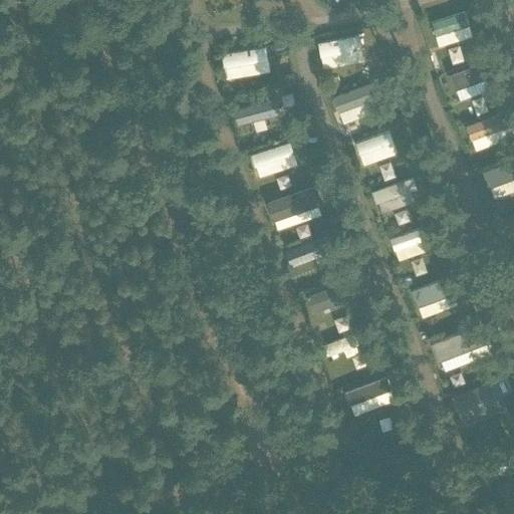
[(464,12),(431,22),(436,36),(468,26),(464,12)]
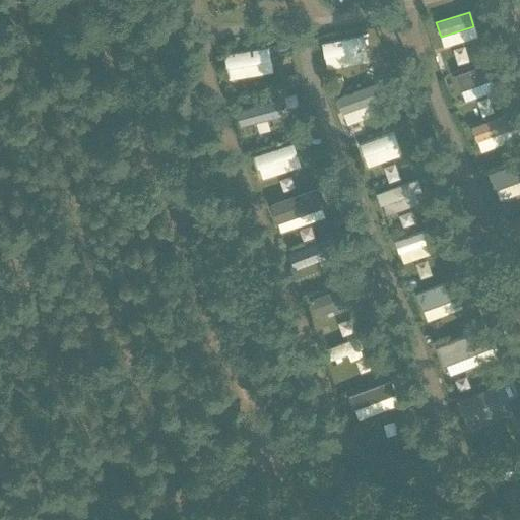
[(363,36),(321,43),(324,58),(325,58),(365,50),(363,36)]
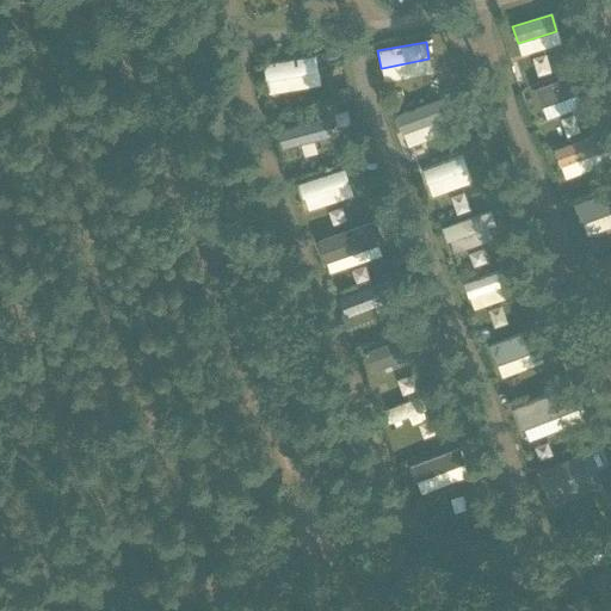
[(594,45),(578,53),(582,66),(599,60),(594,45)]
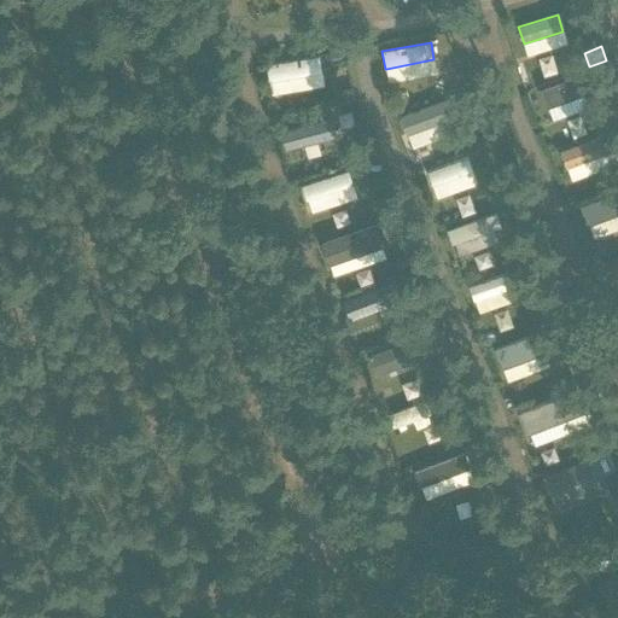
[(319,56),(266,65),(268,81),(269,81),(321,73),(319,56)]
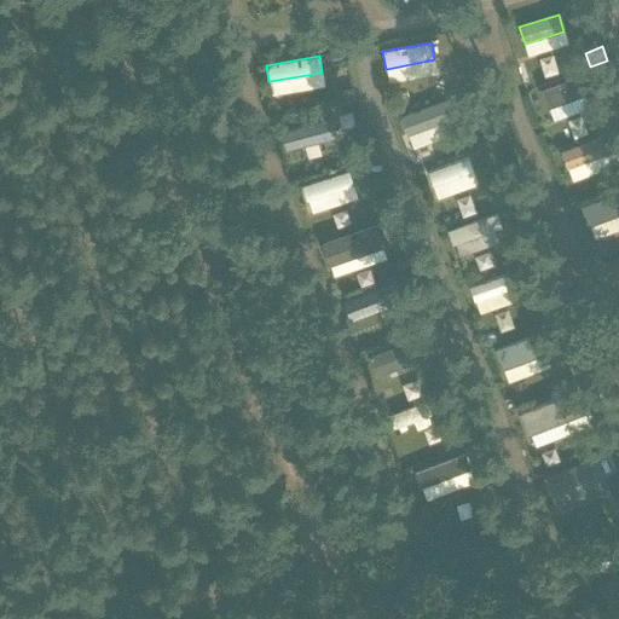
[(473,61),(462,63),(464,77),(475,75),(473,61)]
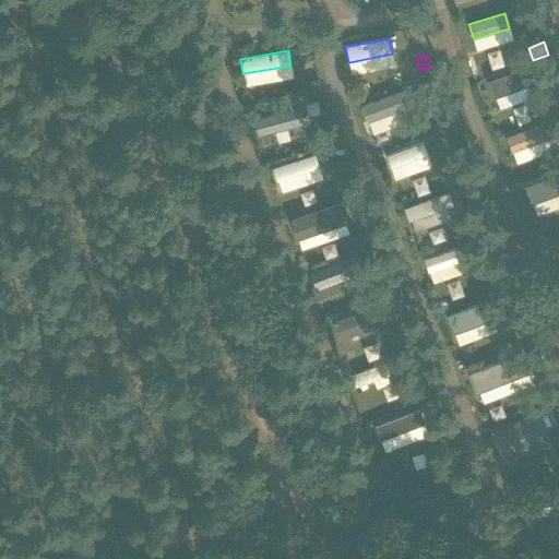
[(530,67),(488,81),(494,97),(503,94),(533,84),(535,83),(530,67)]
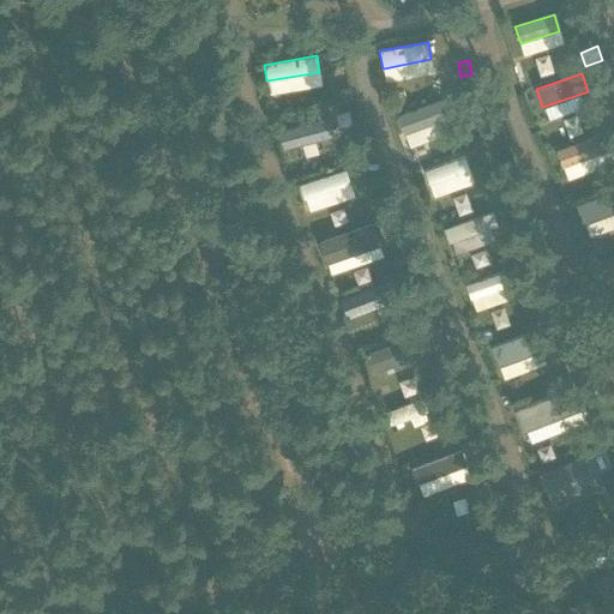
[(350,88),(330,90),(332,104),(353,102),(350,88)]
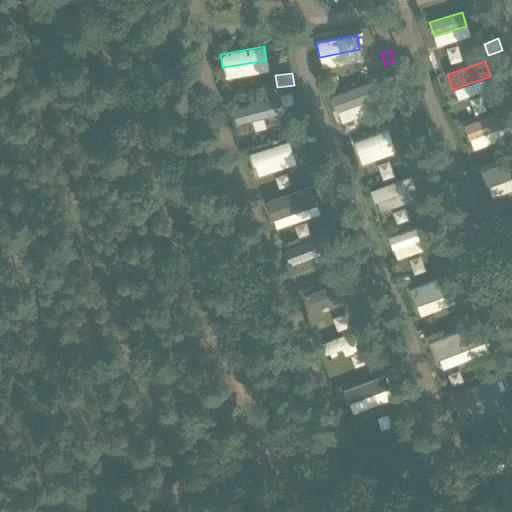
[(373,81),(331,97),(337,111),(364,101),(378,96),(373,81)]
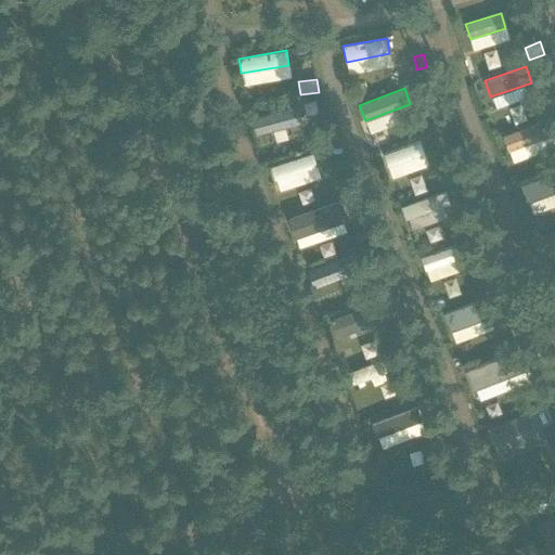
[(298,105),(252,118),(257,134),(302,123),(298,105)]
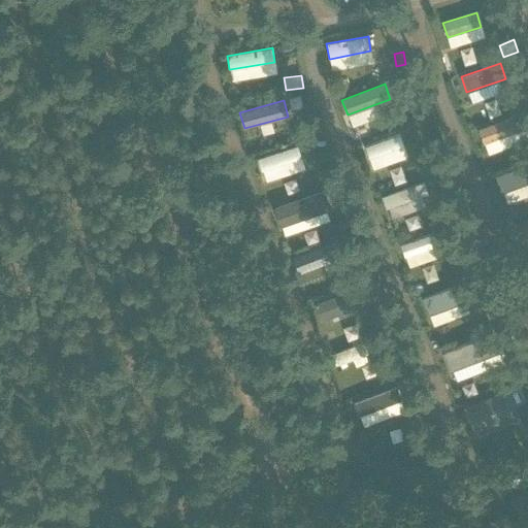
[(424,104),(411,109),(417,121),(428,117),(424,104)]
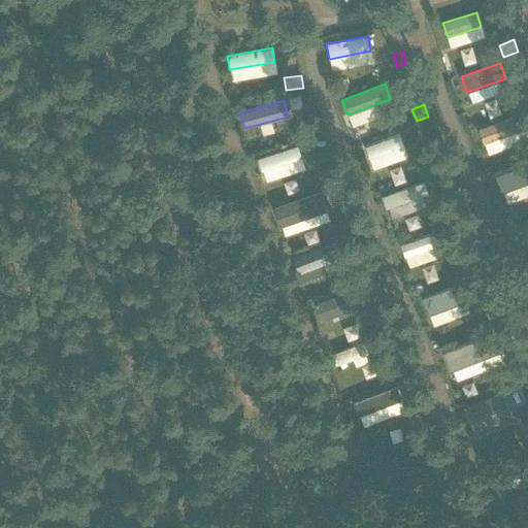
[(522,113),(479,129),(484,143),(485,143),(526,128),(527,128),(522,113)]
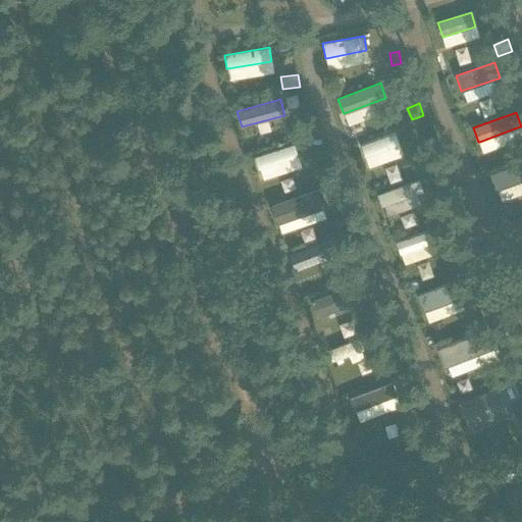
[(311,114),(300,117),(303,129),(314,126),(311,114)]
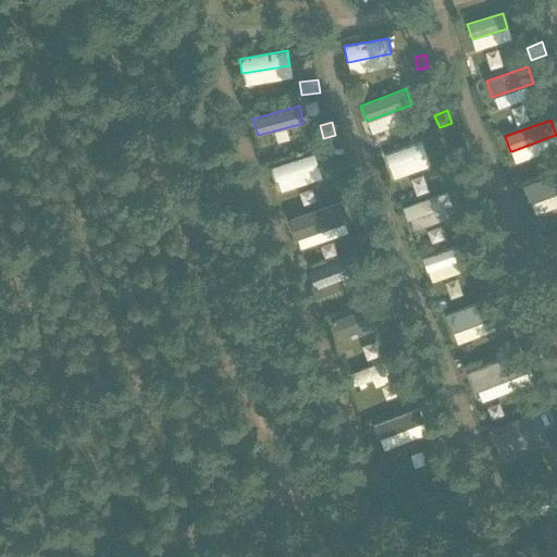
[(382,151),(390,178),(425,169),(418,141),(382,151)]
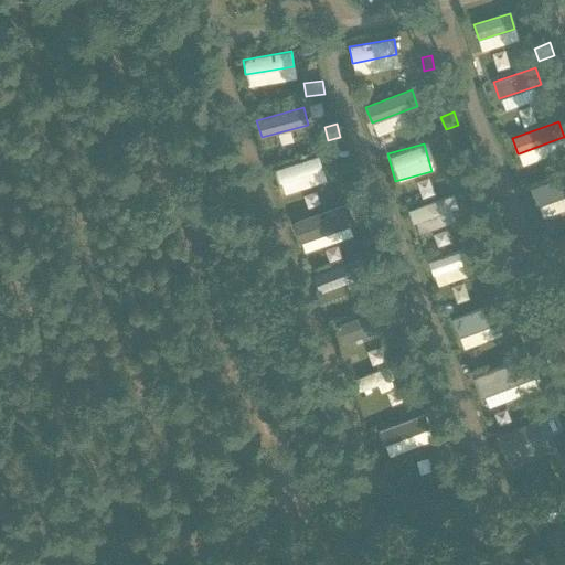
[(318,153),(275,168),(284,194),(327,180),(318,153)]
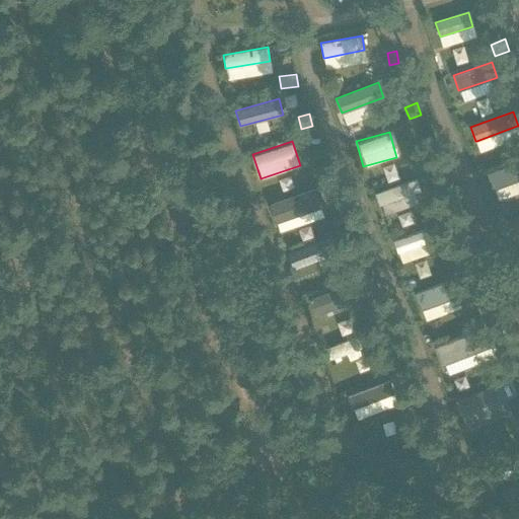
[(518,161),(487,173),(493,190),(495,189),(518,179),(518,161)]
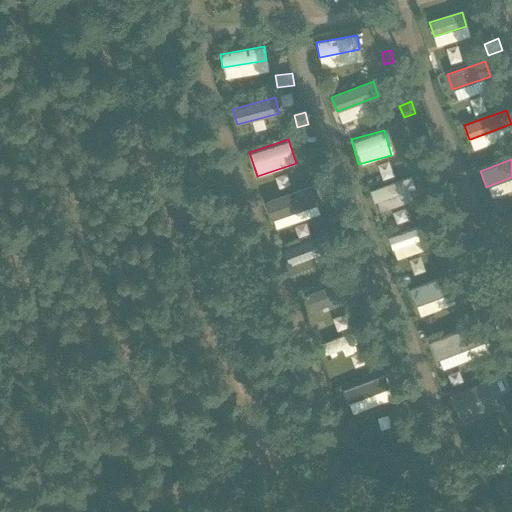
[(411,176),(370,191),(374,202),(376,201),(409,190),(415,188),(411,176)]
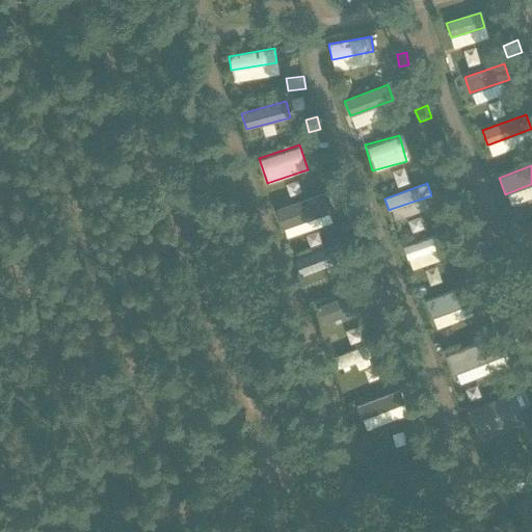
[(324,192),(275,209),(282,229),(284,228),(328,213),(330,212),(324,192)]
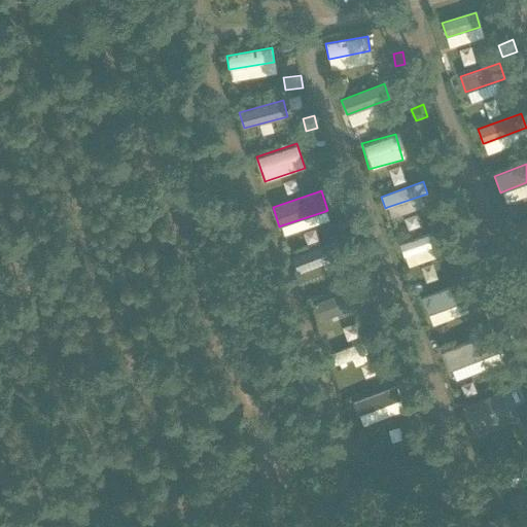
[(349,215),(336,220),(339,230),(352,224),(349,215)]
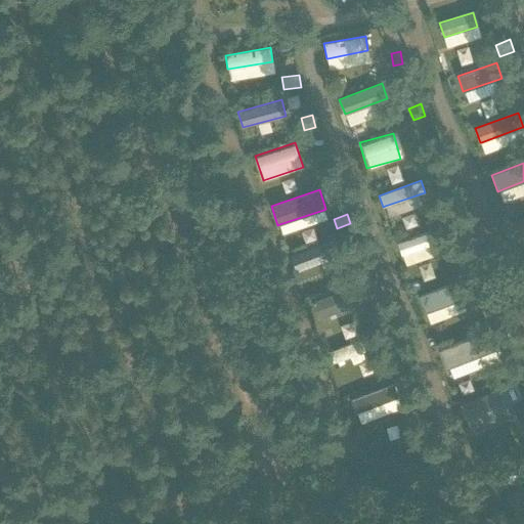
[(523,217),(512,221),(516,233),(523,230),(523,217)]
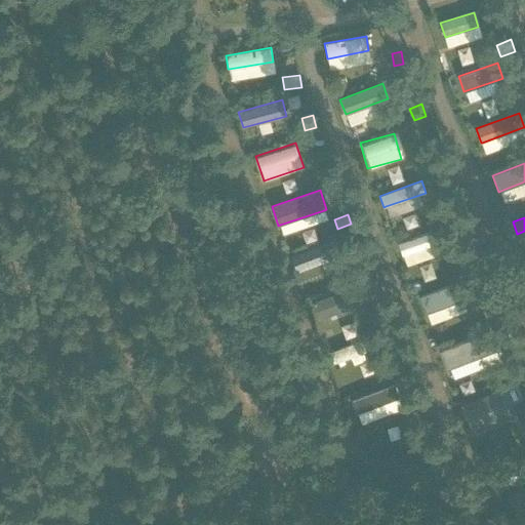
[(433,231),(398,243),(402,255),(403,255),(430,246),(438,243),(433,231)]
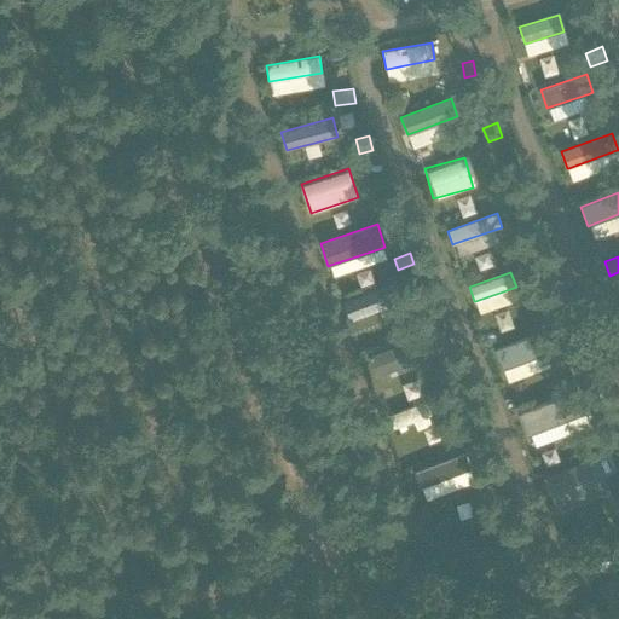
[(394,283),(343,301),(351,319),(400,301),(394,283)]
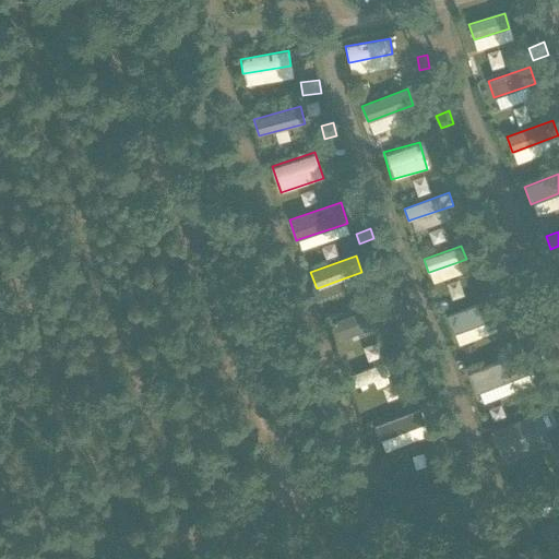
[(501,269),(491,272),(496,285),(506,282),(501,269)]
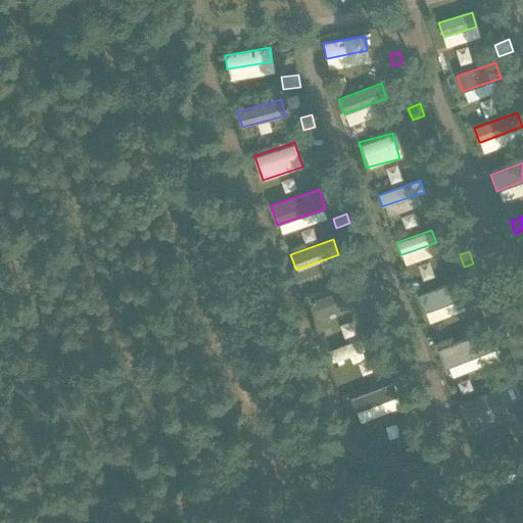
[(463,279),(418,295),(424,313),(426,312),(468,296),(469,296),(463,279)]
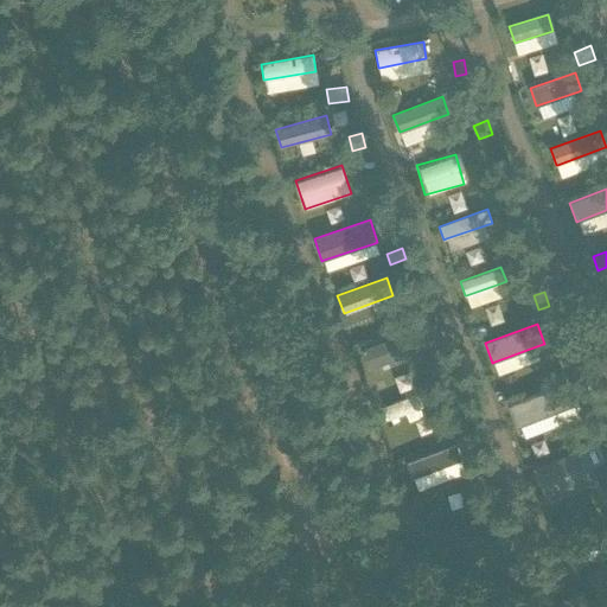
[(419,327),(362,349),(369,369),(427,347),(419,327)]
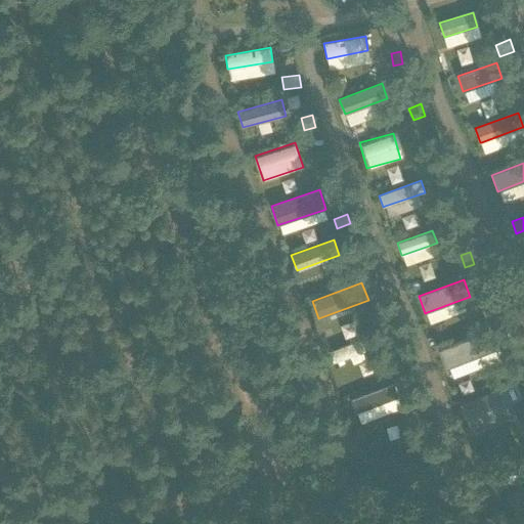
[(491,301),(480,305),(484,316),(495,313),(491,301)]
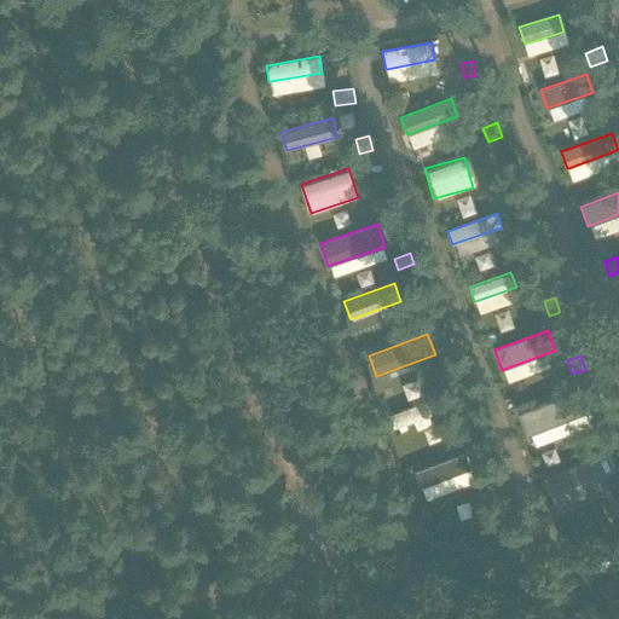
[(452,368),(441,371),(445,380),(456,376),(452,368)]
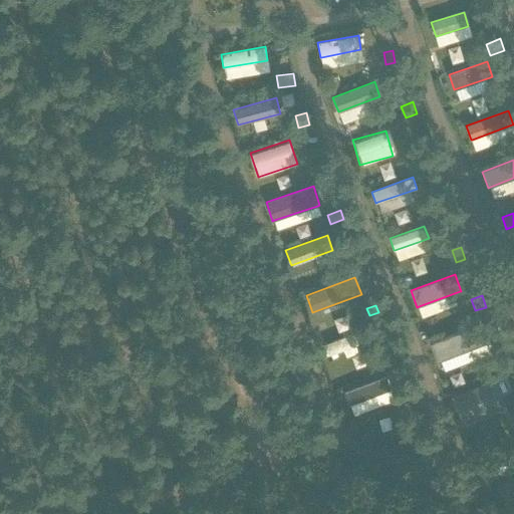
[(480,323),(432,342),(439,360),(441,359),(485,342),(487,341),(480,323)]
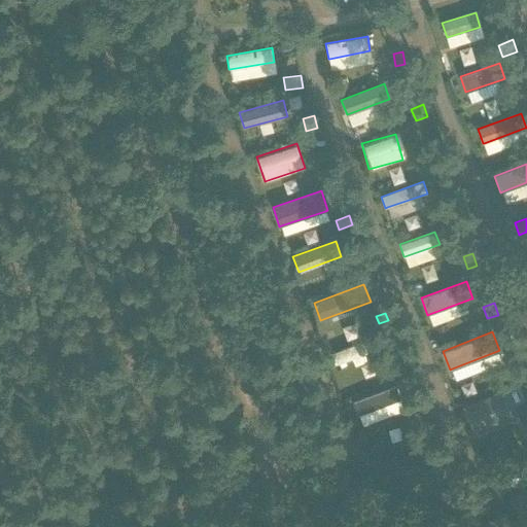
[(365,341),(334,352),(338,363),(370,352),(365,341)]
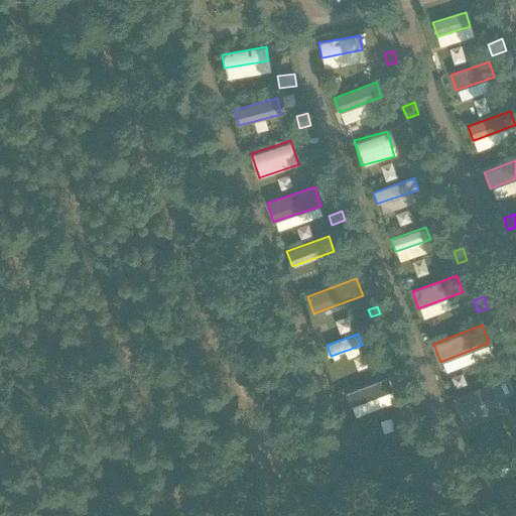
[(394,345),(383,349),(387,362),(398,358),(394,345)]
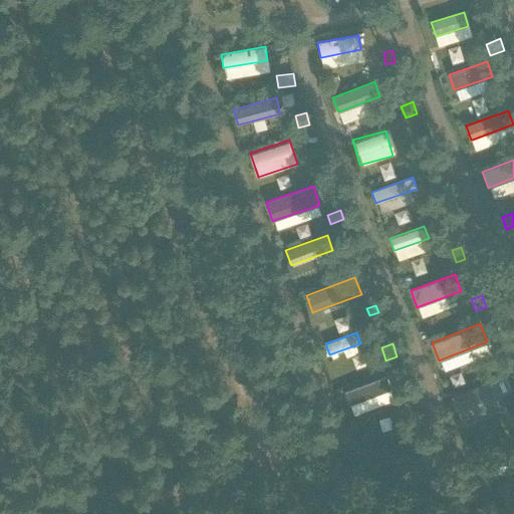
[(509,351),(498,355),(502,365),(513,361),(509,351)]
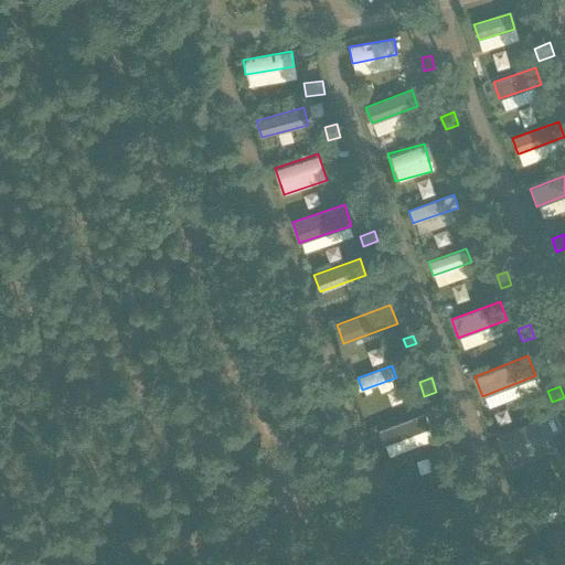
[(424,414),(379,430),(384,445),(385,445),(428,428),(429,428),(424,414)]
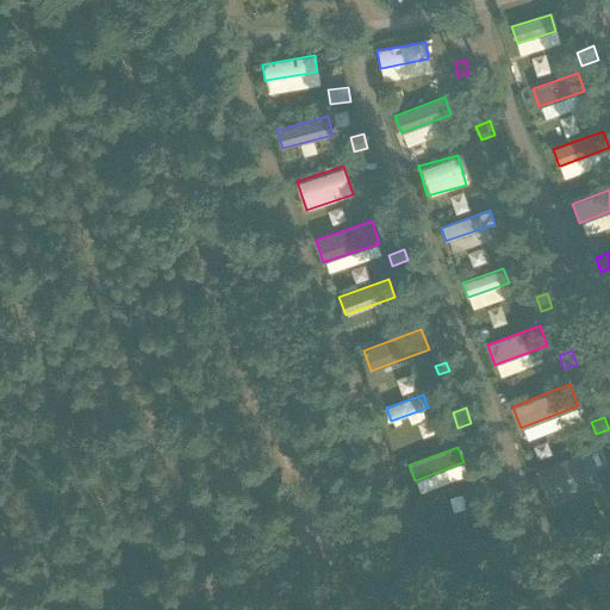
[(583,452),(539,468),(552,503),(596,485),(583,452)]
